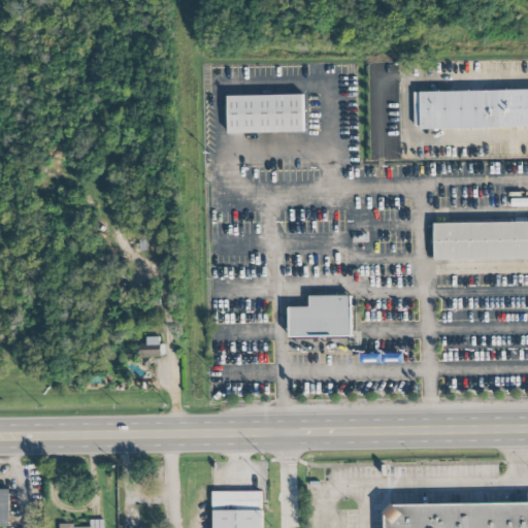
[(527,127),(527,90),(414,92),(415,129),(527,127)]
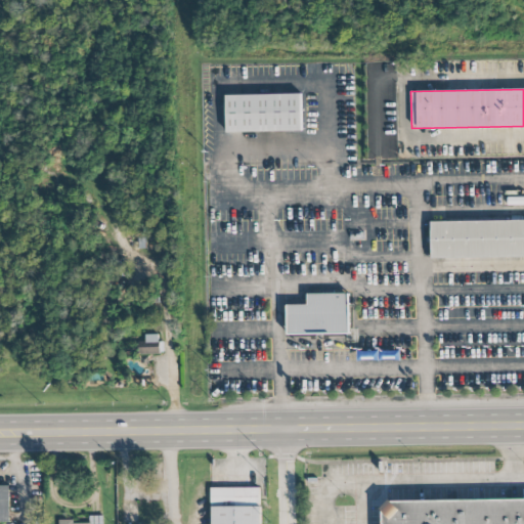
[(303,94),(227,95),(228,132),(303,131),(303,94)]
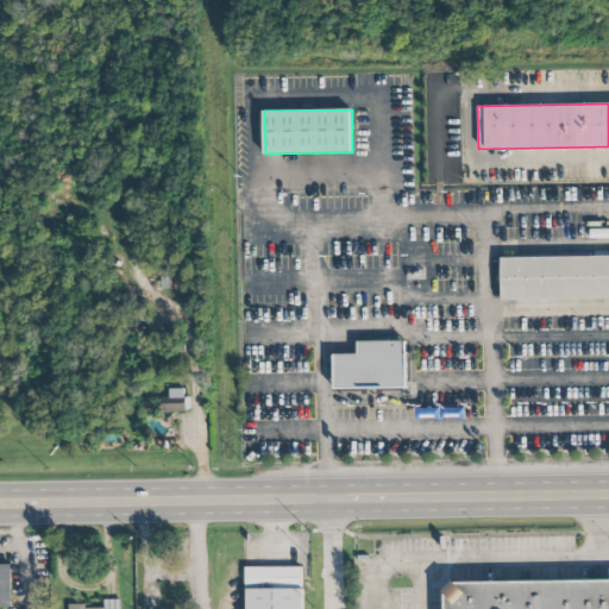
[(608,230),(590,230),(591,239),(608,239),(608,230)]
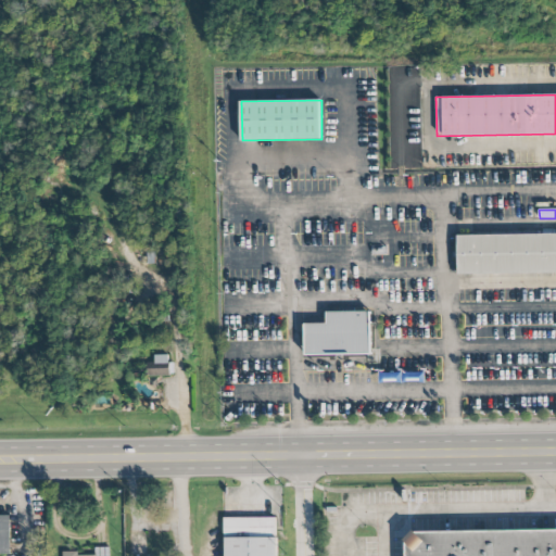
[(555,234),(457,235),(458,274),(555,273),(555,234)]
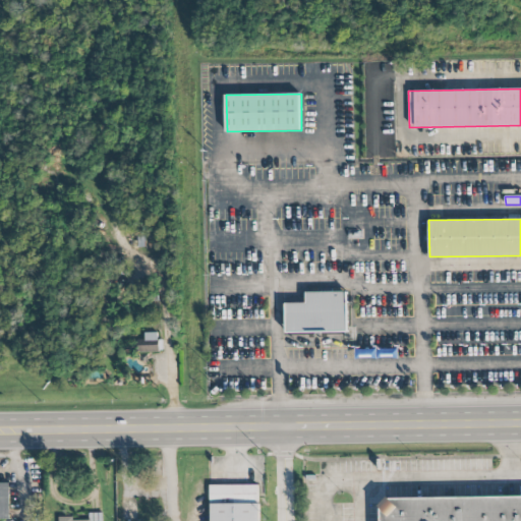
[(287,333),(349,332),(348,292),(307,293),(307,303),(287,304),(287,333)]
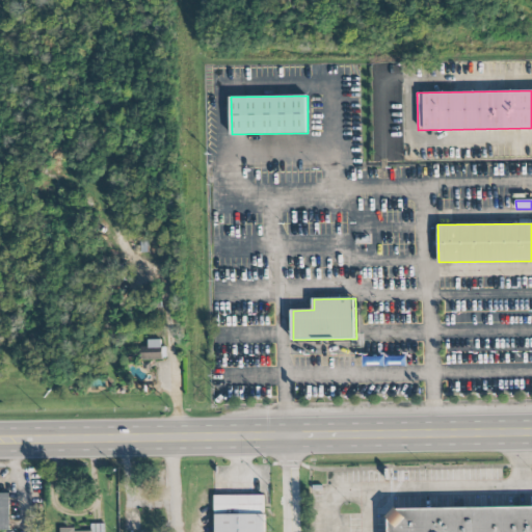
[(140,347),(140,361),(162,360),(161,340),(147,340),(147,346),(140,347)]
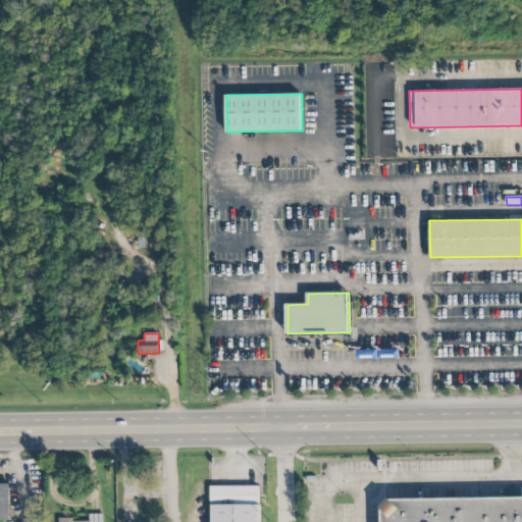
[(0,484),(0,521),(10,521),(10,484),(0,484)]
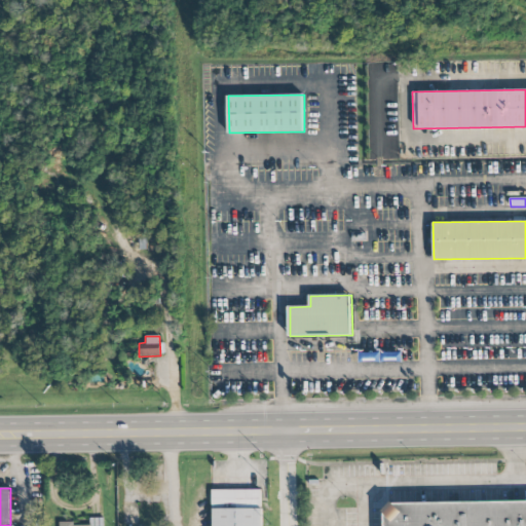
[(261,490),(212,490),(213,509),(261,508),(261,490)]
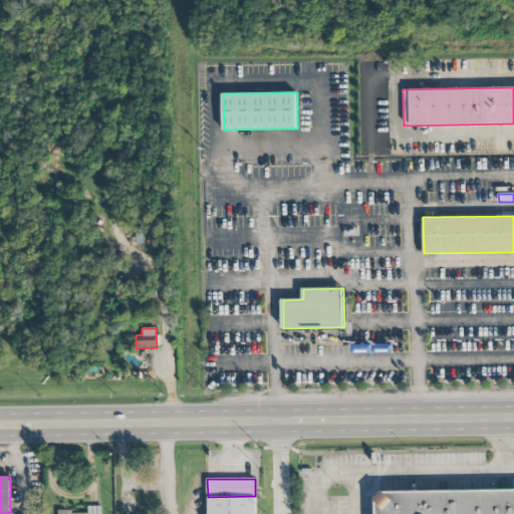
[(513,513),(513,489),(375,492),(375,513),(513,513)]
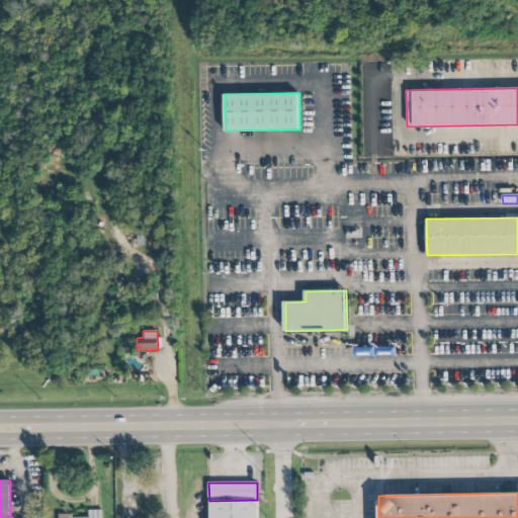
[(258,517),(258,501),(210,502),(210,517),(258,517)]
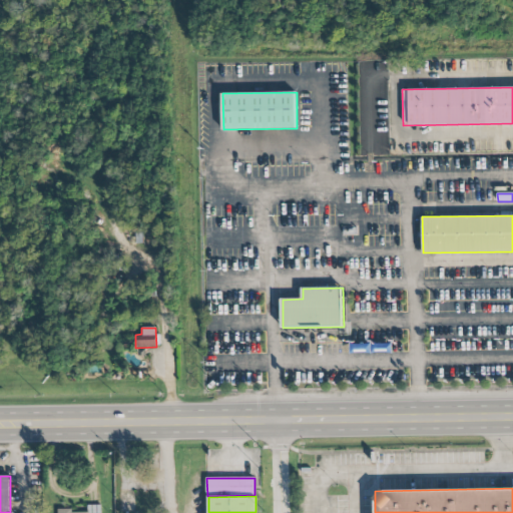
All buildings are outlined.
